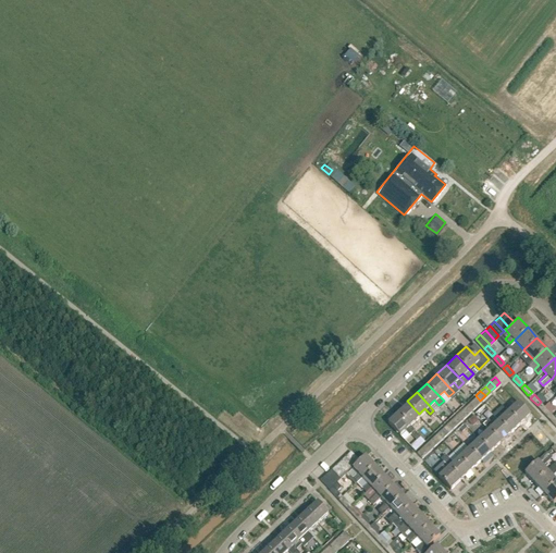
[(476,405),(480,401),(476,395),(470,400),(476,405)]
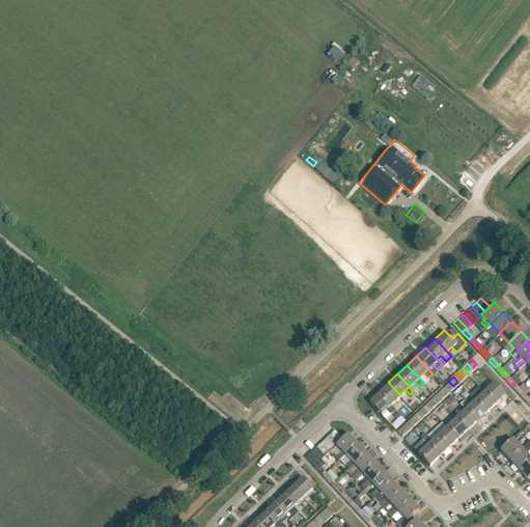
[(448,390),(453,386),(448,381),(444,385),(448,390)]
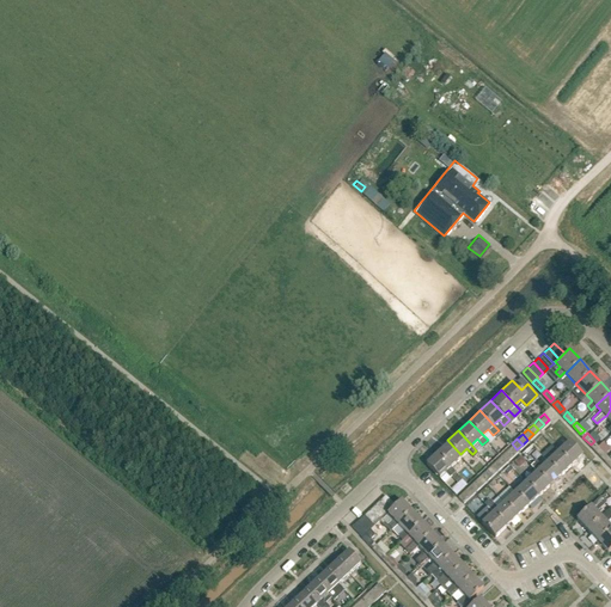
[(557,449),(570,464),(581,453),(568,439),(557,449)]
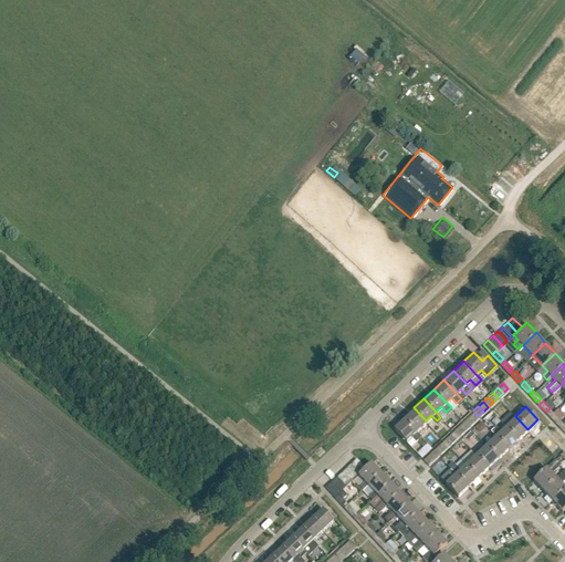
[(416,429),(426,420),(414,407),(404,417),(416,429)]
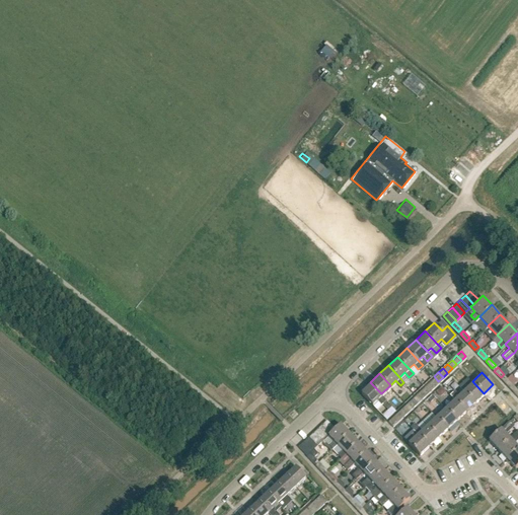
[(434,385),(438,381),(434,376),(429,381),(434,385)]
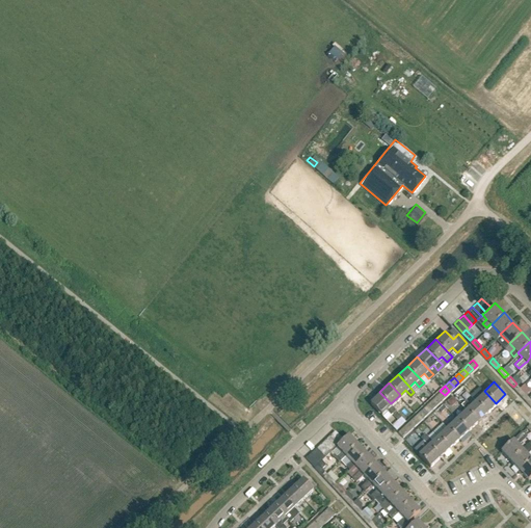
[(522,396),(525,393),(519,386),(515,390),(522,396)]
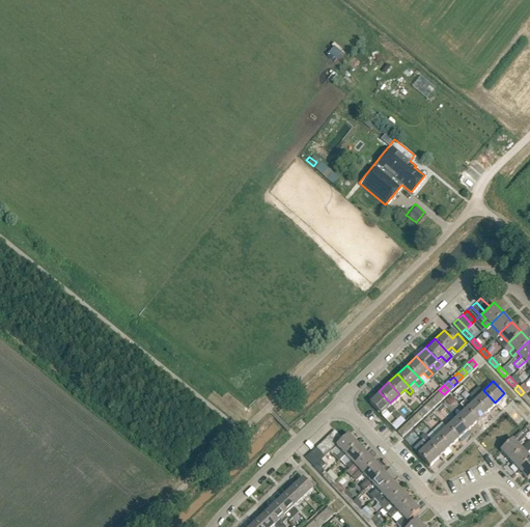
[(357,388),(354,391),(361,398),(364,395),(357,388)]
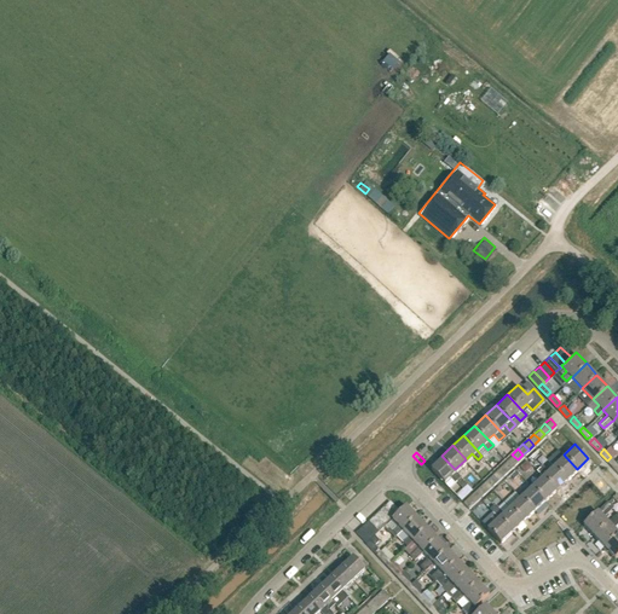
[(512,465),(518,459),(512,455),(507,459),(512,465)]
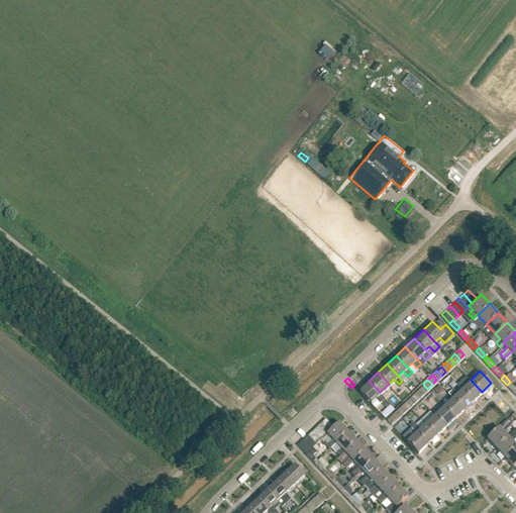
[(473,400),(482,392),(471,380),(461,388),(473,400)]
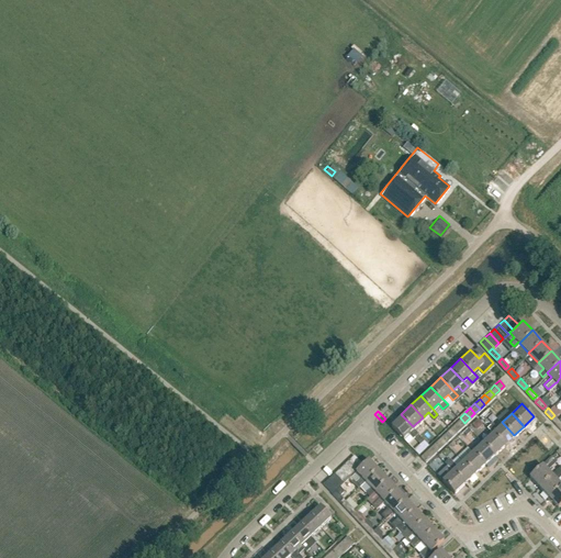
[(419,441),(423,437),(413,426),(401,414),(391,423),(403,436),(408,431),(413,435),(414,435),(419,441)]
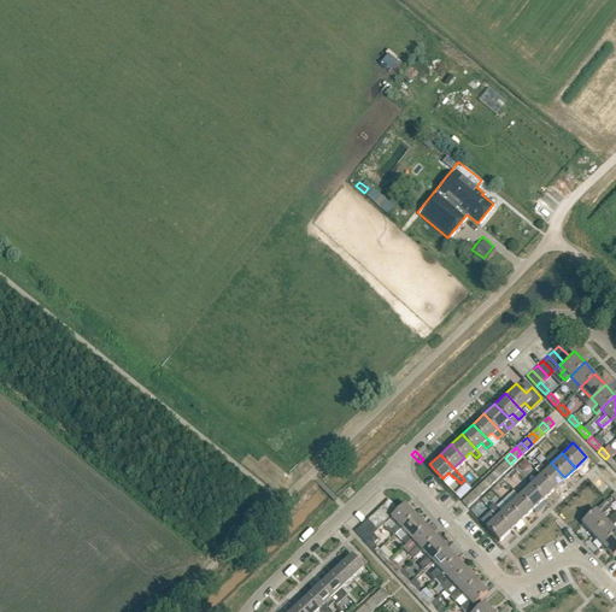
[(524,457),(518,463),(523,469),(529,463),(524,457)]
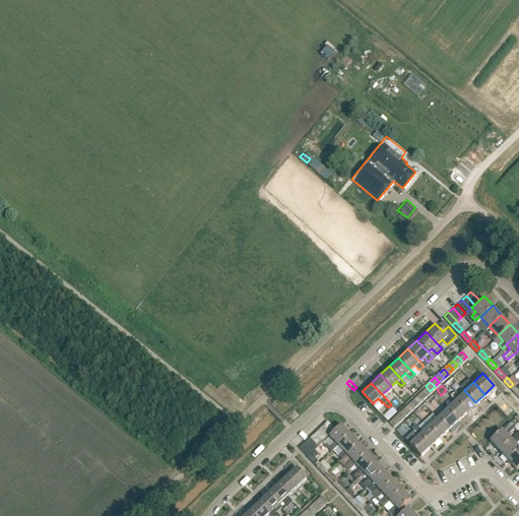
[(426,395),(430,391),(426,386),(420,390),(426,395)]
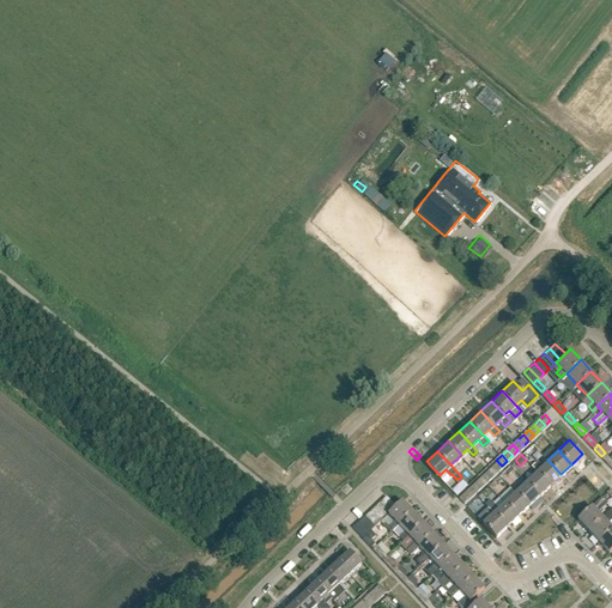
[(496,470),(502,466),(496,460),(491,464),(496,470)]
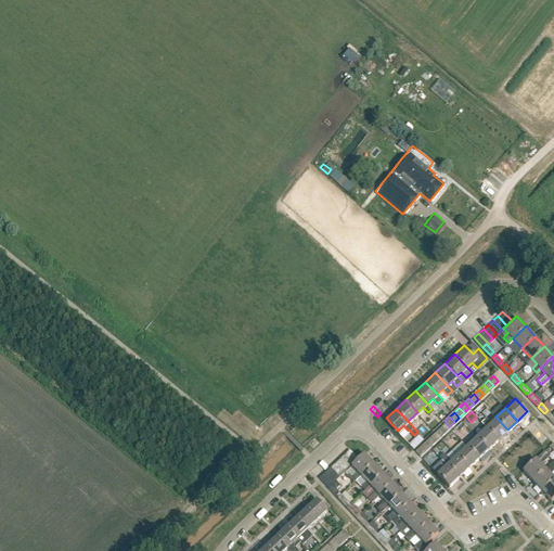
[(507,430),(495,417),(490,422),(486,417),(480,421),(486,426),(498,438),(507,430)]
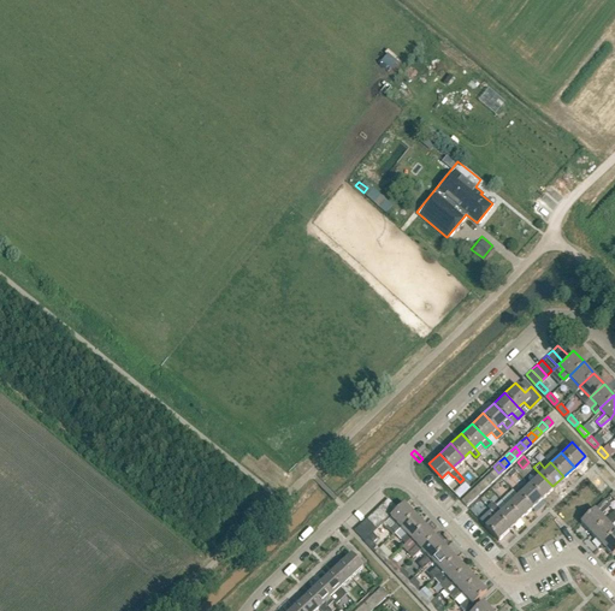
[(494,478),(498,473),(494,467),(488,472),(494,478)]
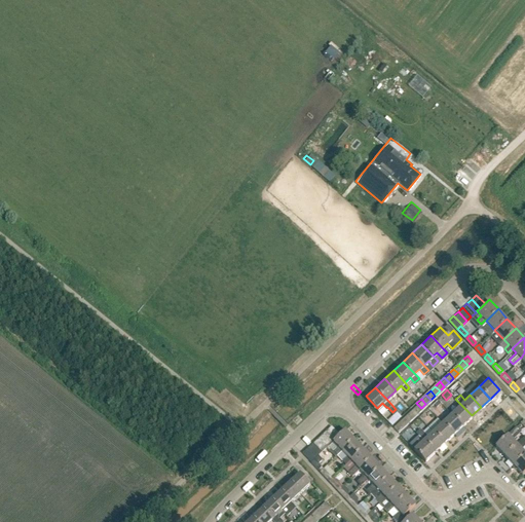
[(416,412),(421,408),(416,403),(412,408),(416,412)]
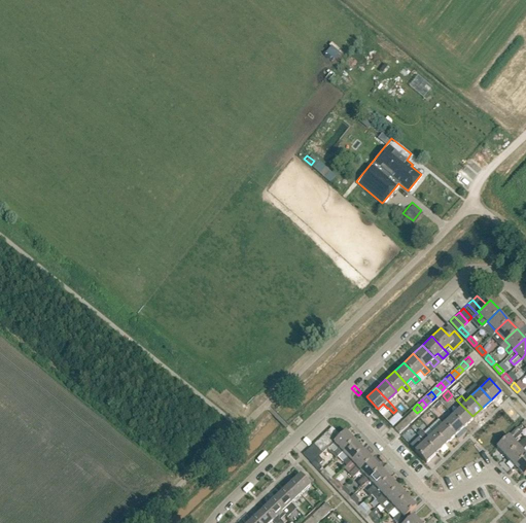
[(462,425),(472,416),(461,405),(452,413),(462,425)]
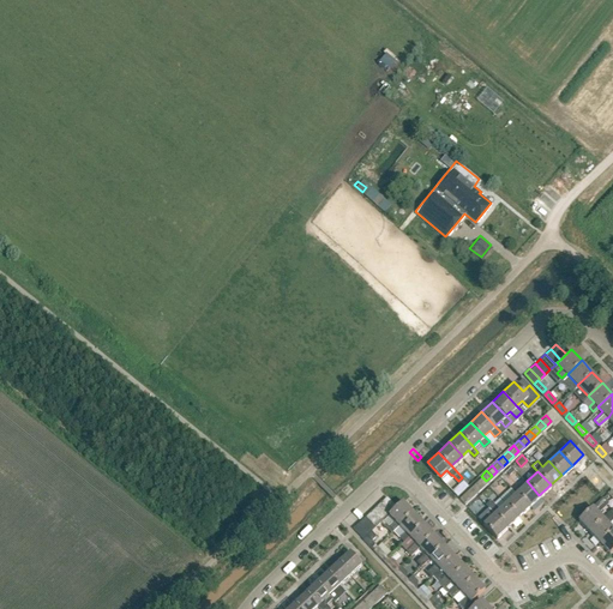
[(481,487),(486,481),(481,476),(475,481),(481,487)]
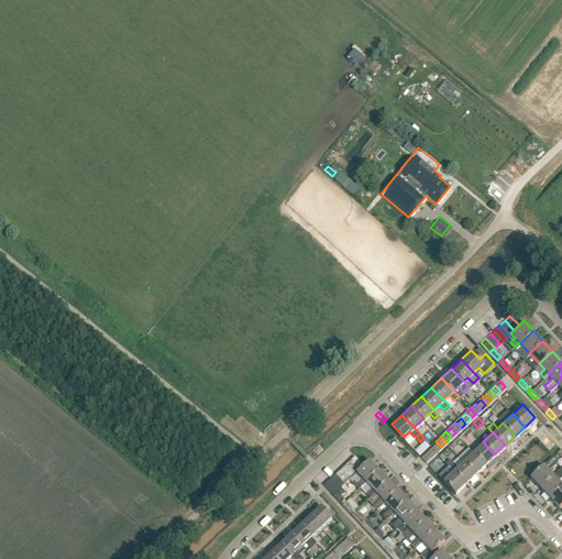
[(436,451),(441,447),(436,441),(431,446),(436,451)]
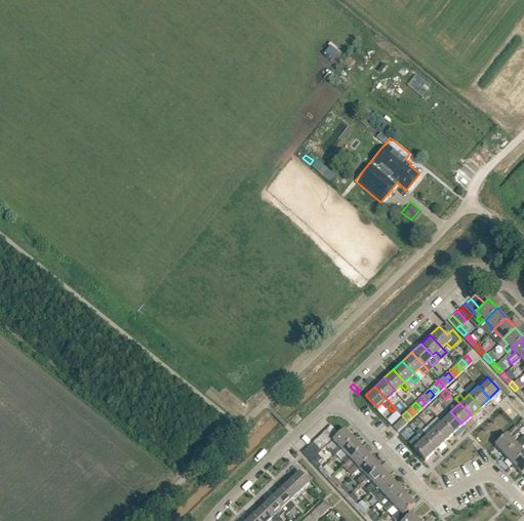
[(451,432),(460,424),(450,411),(440,419),(451,432)]
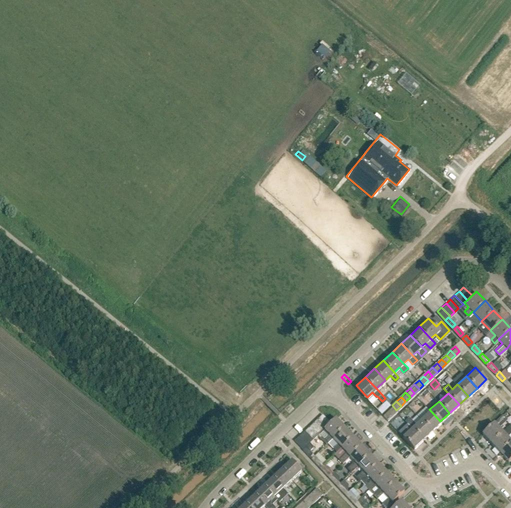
[(392,414),(396,410),(392,405),(387,409),(392,414)]
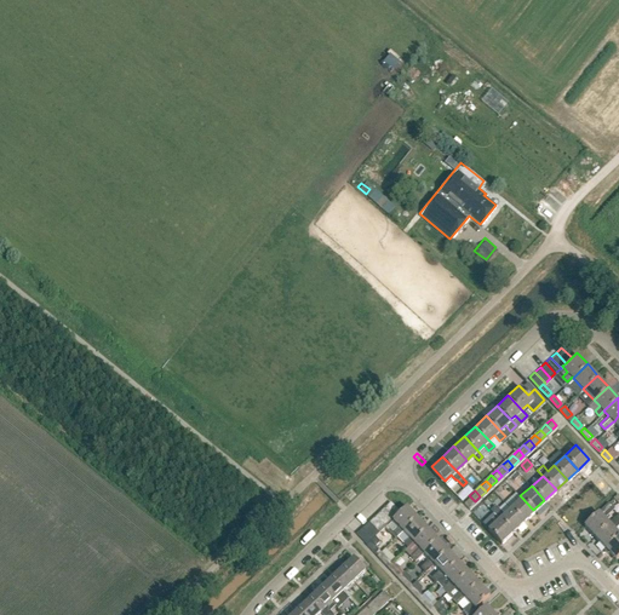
[(469,506),(475,501),(469,495),(464,501),(469,506)]
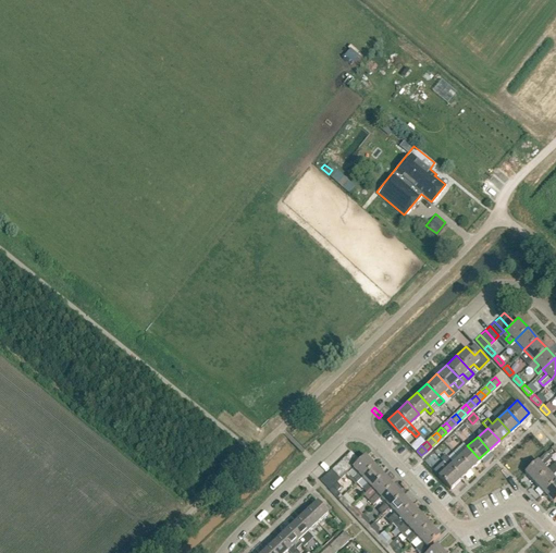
[(469,468),(479,458),(467,445),(457,455),(469,468)]
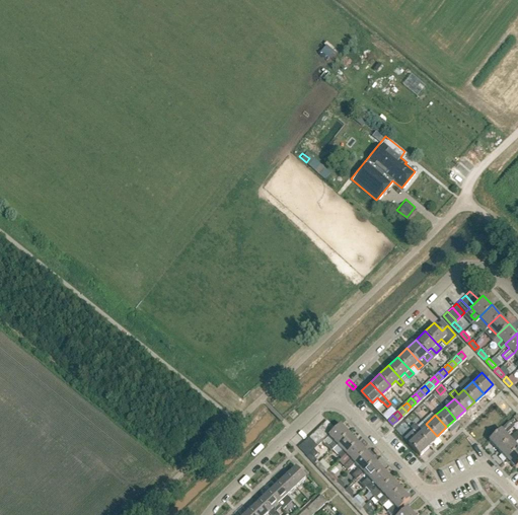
[(330,431),(335,427),(326,418),(321,422),(330,431)]
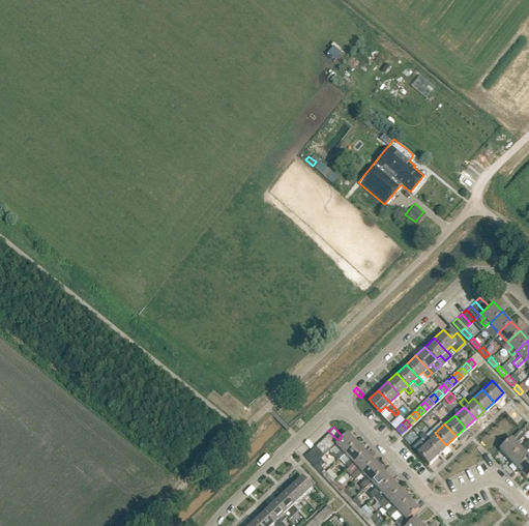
[(507,457),(520,445),(515,440),(524,432),(520,428),(510,436),(498,447),(507,457)]
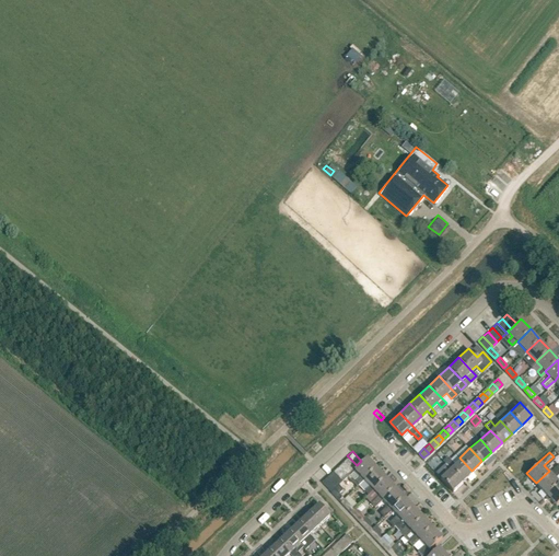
[(472,471),(459,458),(454,463),(446,454),(442,459),(450,467),(450,466),(462,479),(472,471)]
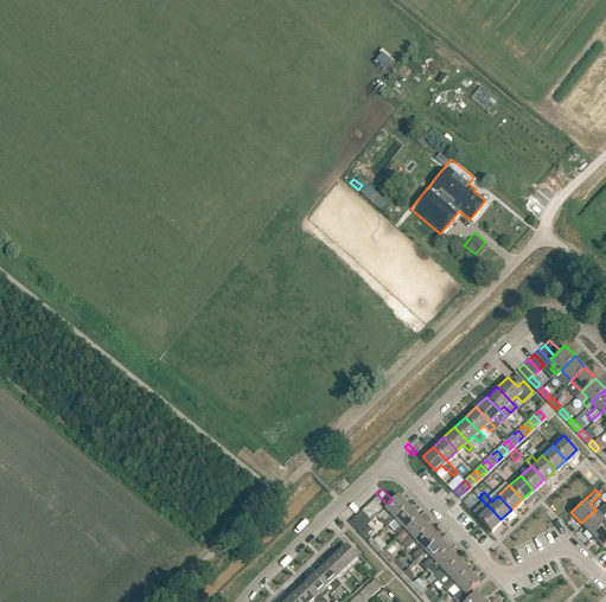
[(381,508),(383,506),(387,504),(376,493),(371,498),(381,508)]
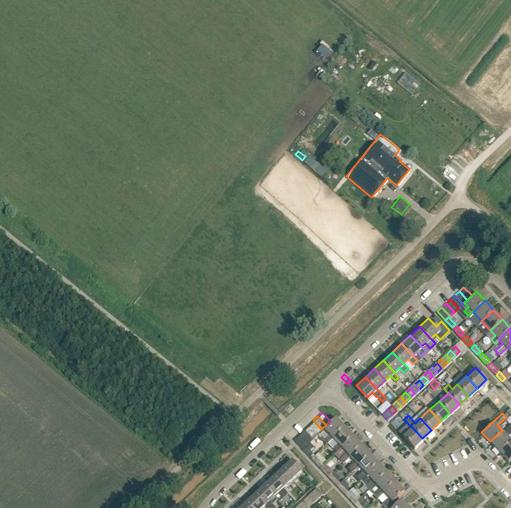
[(332,436),(344,425),(335,416),(330,421),(326,425),(323,427),(328,432),(323,437),(327,441),(332,436)]
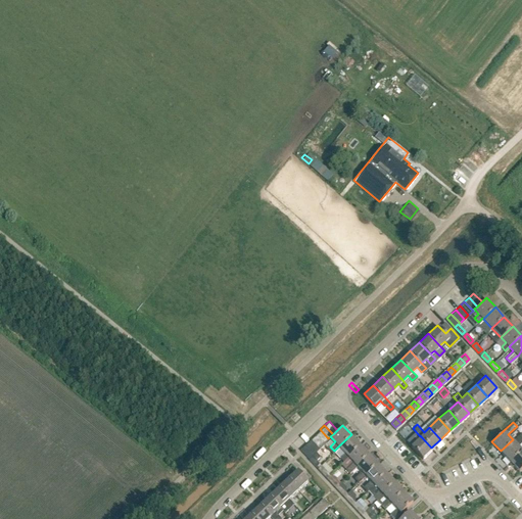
[(324,442),(328,438),(320,429),(316,433),(324,442)]
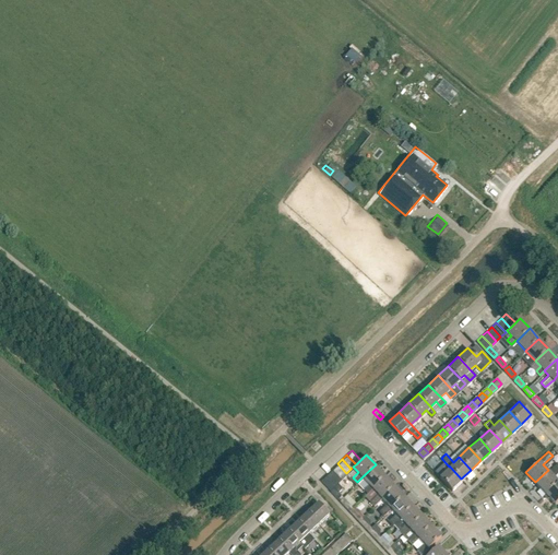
[(535,482),(545,492),(557,480),(551,474),(557,468),(557,462),(557,461),(548,470),(535,482)]
